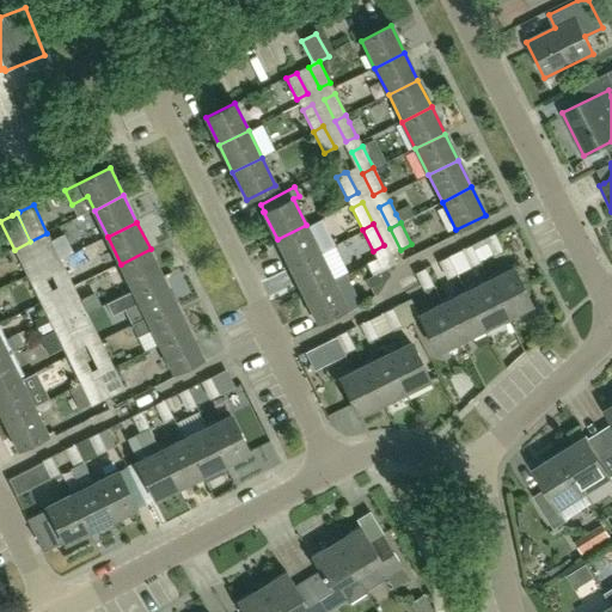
[(277,239),(291,267),(319,252),(306,225),(277,239)]
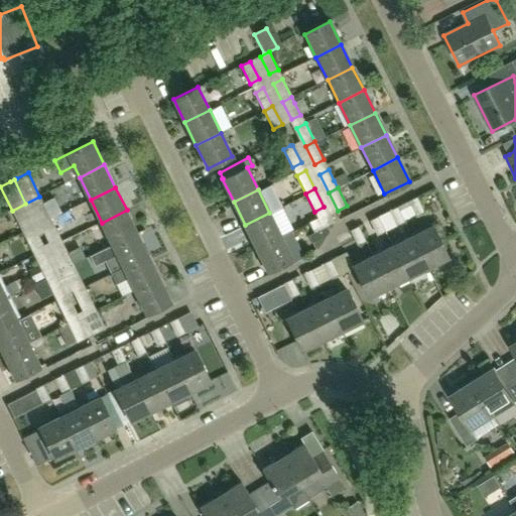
[(25,204),(36,226),(50,219),(39,197),(25,204)]
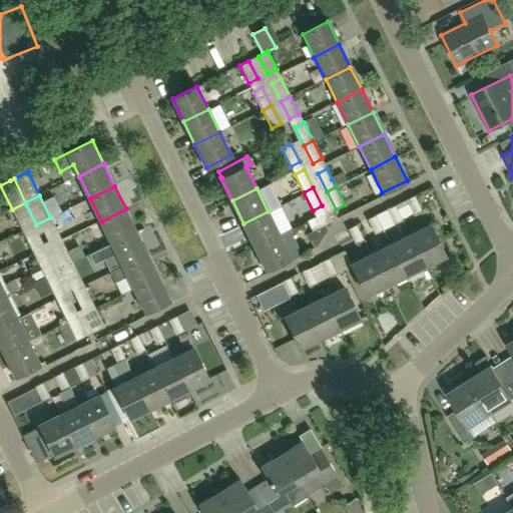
[(415,196),(406,200),(413,213),(413,214),(422,210),(415,196)]
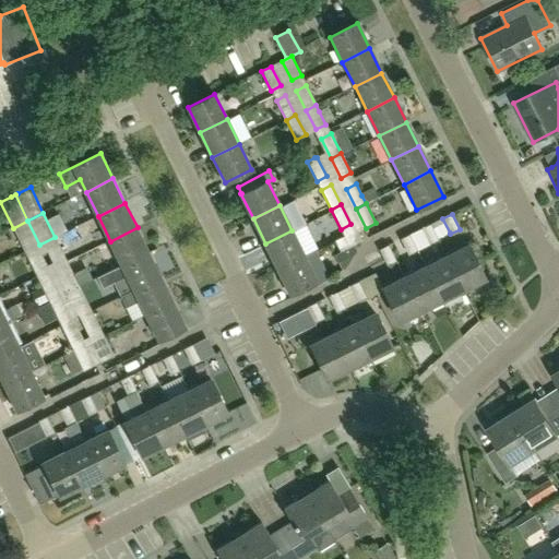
[(27,221),(13,228),(25,252),(39,245),(27,221)]
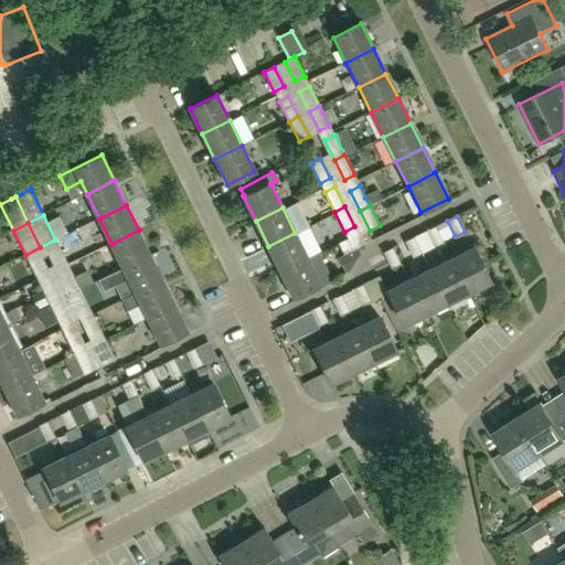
[(435,226),(426,232),(434,247),(444,243),(443,242),(435,226)]
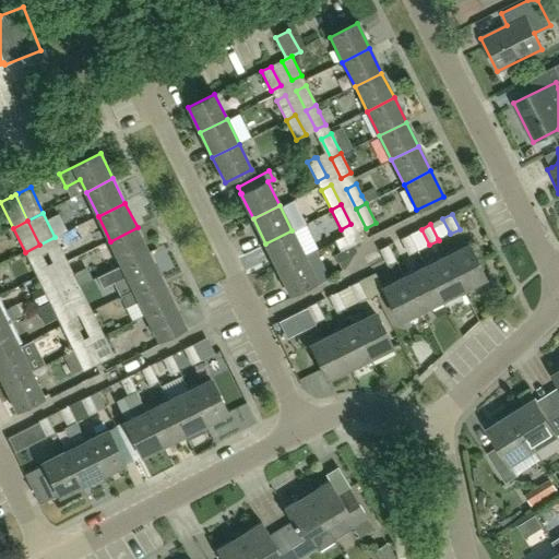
[(150,252),(138,227),(110,241),(122,265),(150,252)]
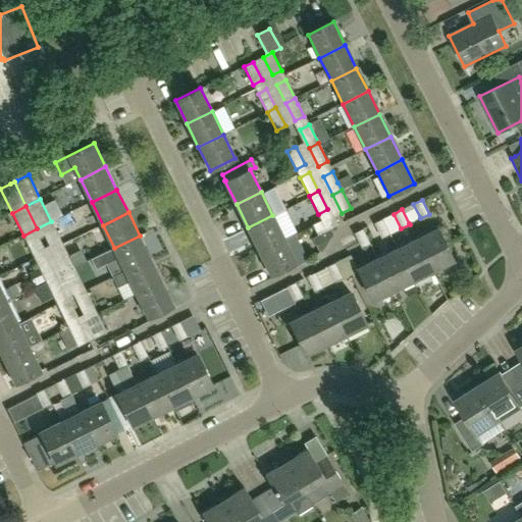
[(248,227),(259,250),(284,238),(272,215),(248,227)]
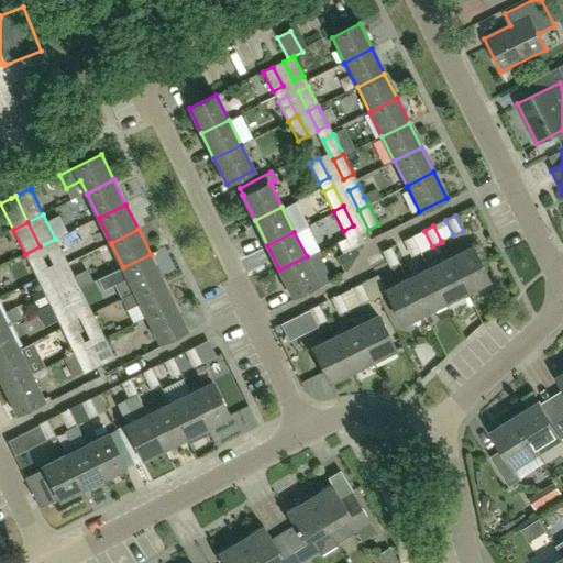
[(356,233),(338,243),(342,253),(362,243),(356,233)]
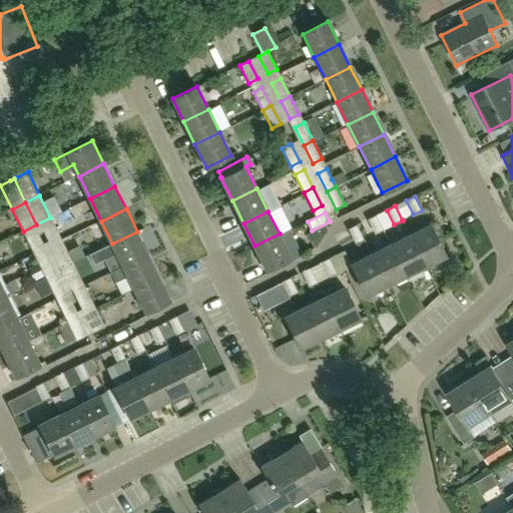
[(367,219),(375,234),(383,229),(376,215),(367,219)]
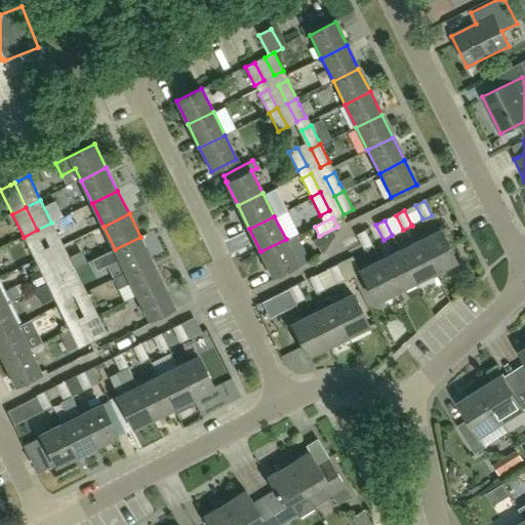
[(37,230),(41,238),(44,236),(49,247),(46,248),(49,253),(63,246),(51,223),(37,230)]
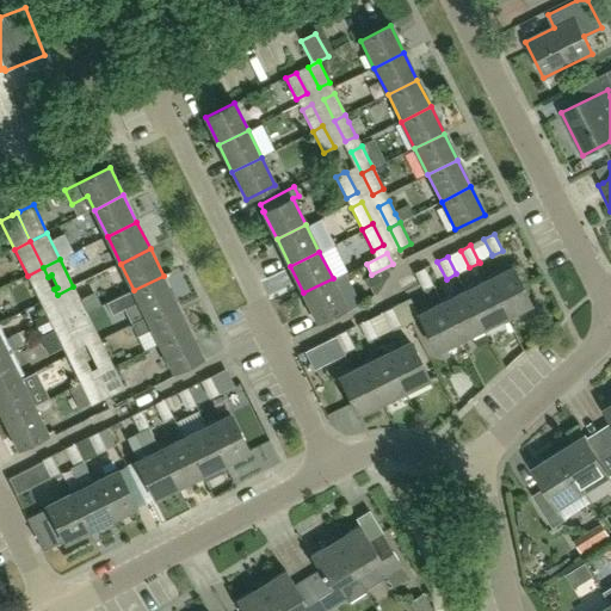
[(43,267),(28,276),(41,302),(57,295),(54,289),(51,290),(45,279),(48,277),(43,267)]
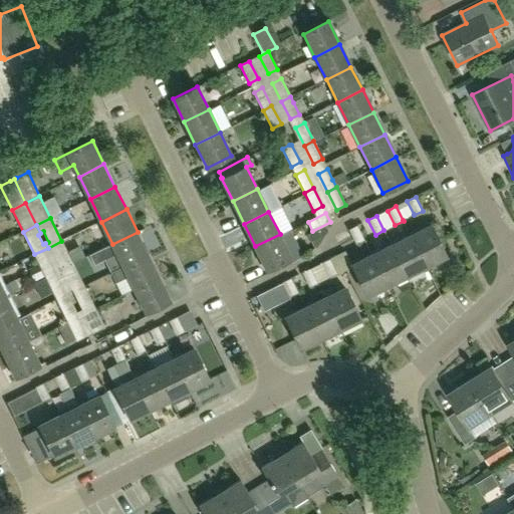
[(446,257),(430,225),(410,235),(426,267),(446,257)]
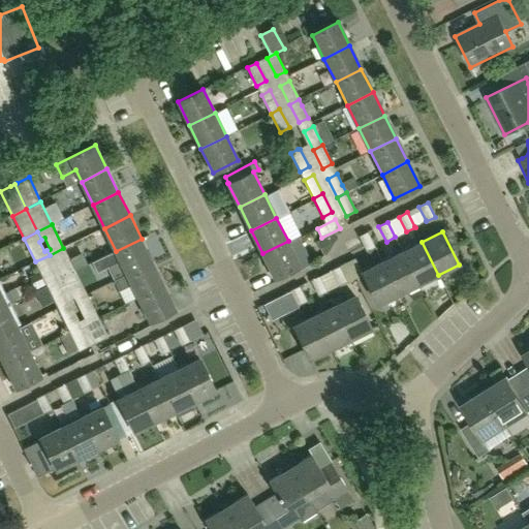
[(366,251),(375,247),(367,232),(359,237),(366,251)]
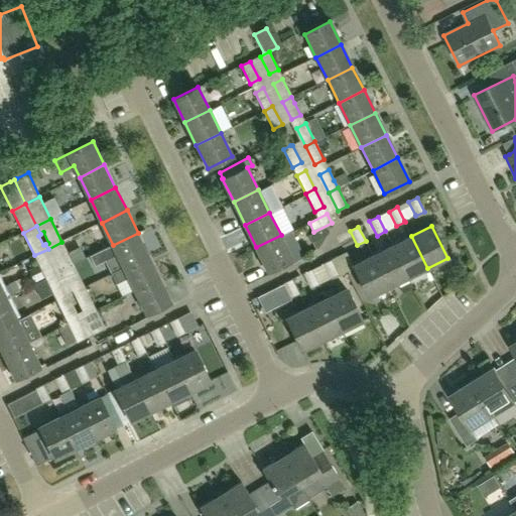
[(117,255),(124,268),(149,255),(138,233),(113,245),(90,256),(95,266),(104,261),(117,255)]
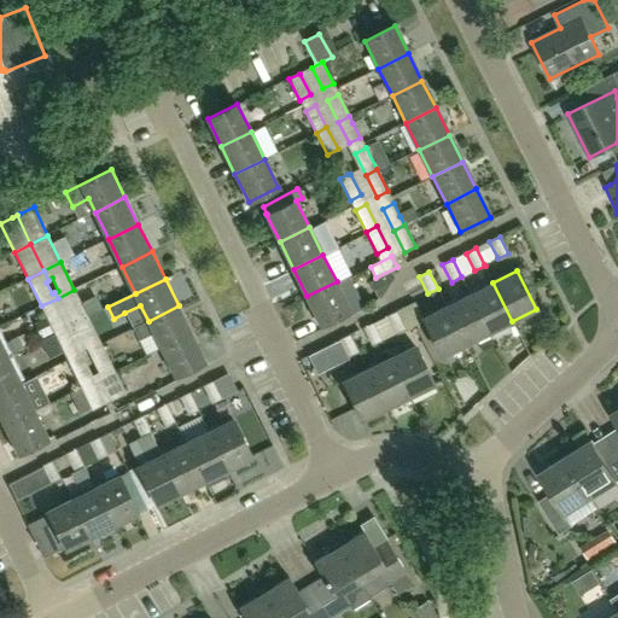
[(337,281),(307,296),(321,324),(350,309),(337,281)]
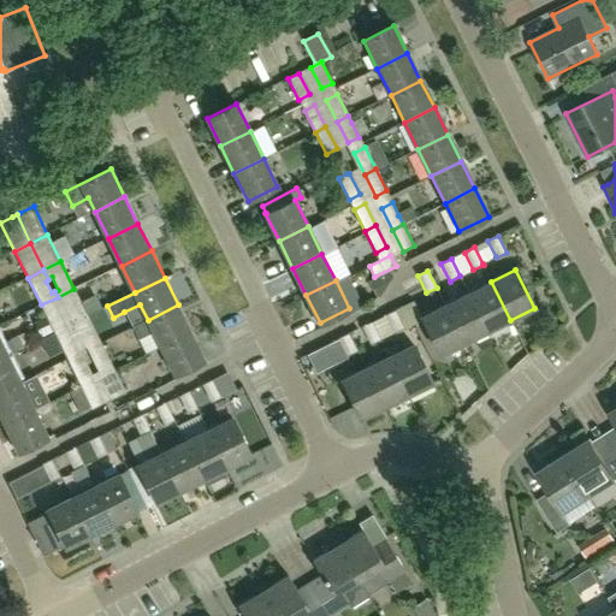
[(487,331),(510,320),(491,282),(468,292),(487,331)]
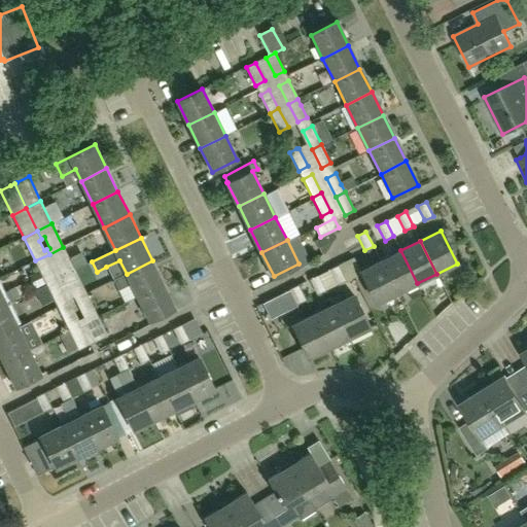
[(63,247),(49,254),(61,277),(75,270),(63,247)]
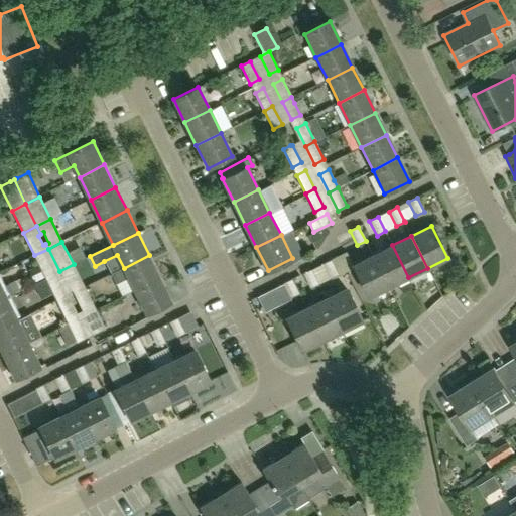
[(389,287),(408,277),(392,245),(373,255),(389,287)]
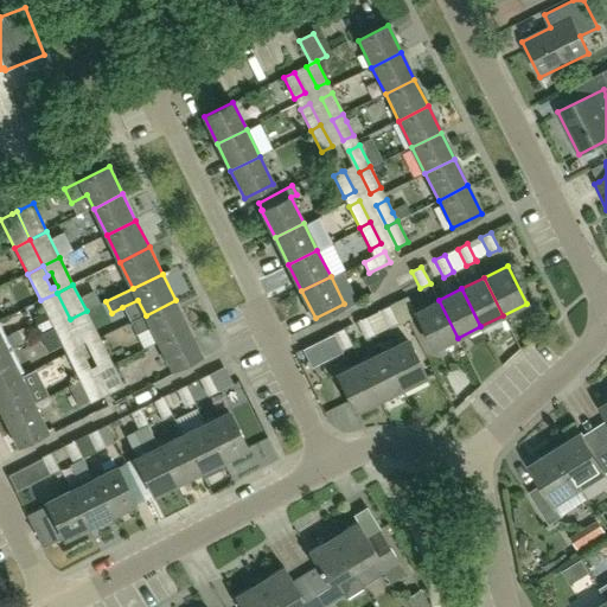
[(57,293),(40,300),(53,327),(70,319),(57,293)]
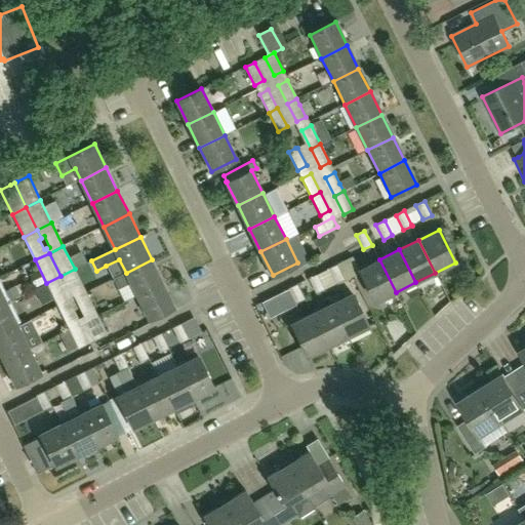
[(163,283),(152,259),(126,273),(113,279),(118,289),(131,283),(137,295),(163,283)]
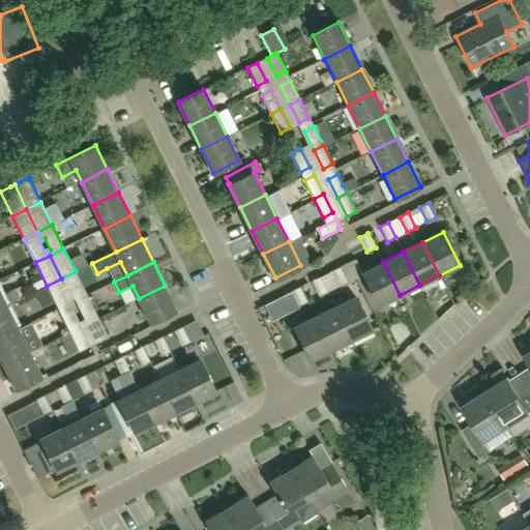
[(379,305),(400,295),(383,262),(362,272),(379,305)]
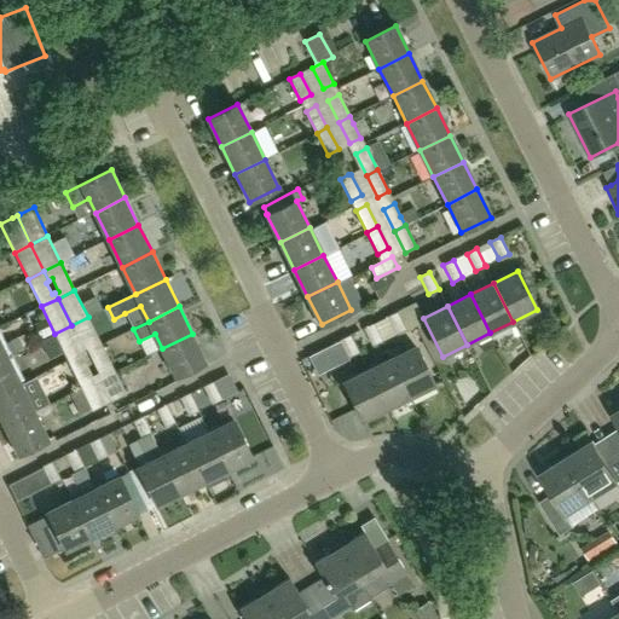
[(397,312),(387,317),(395,335),(405,329),(397,312)]
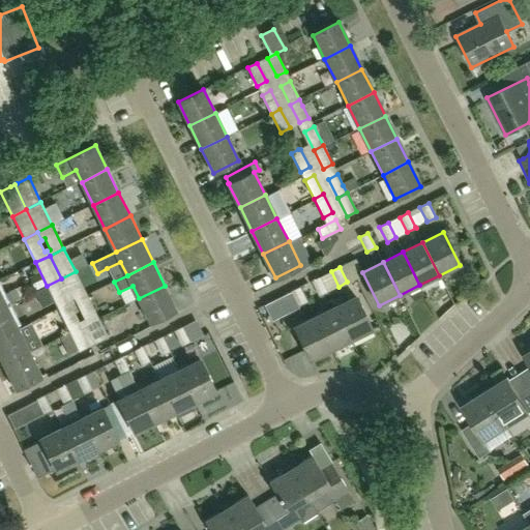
[(61,278),(71,300),(75,299),(75,300),(87,295),(76,271),(61,278)]
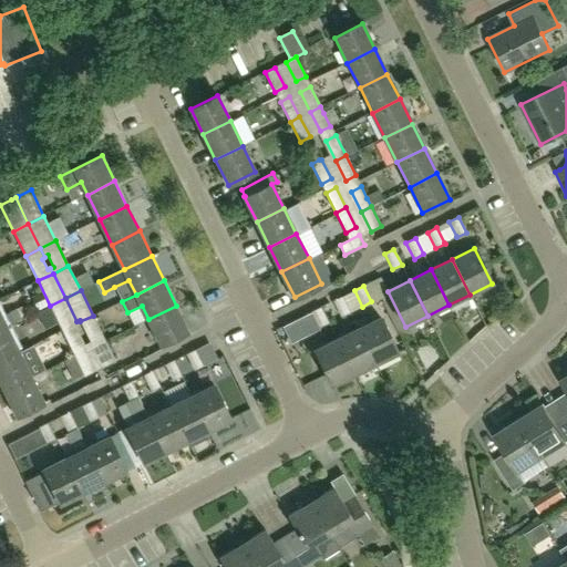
[(342,297),(332,301),(341,318),(350,312),(342,297)]
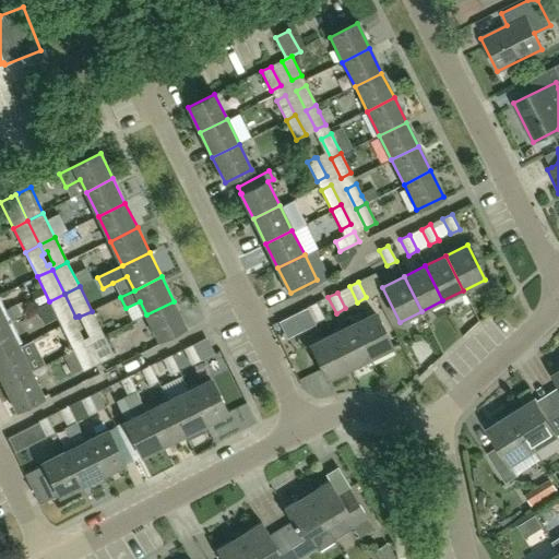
[(64,294),(49,301),(61,325),(73,320),(72,319),(75,317),(64,294)]
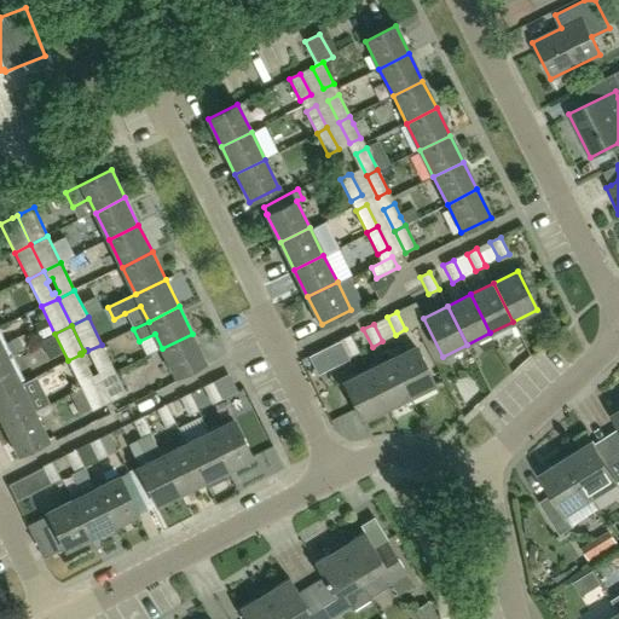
[(206,362),(192,334),(162,348),(175,376),(206,362)]
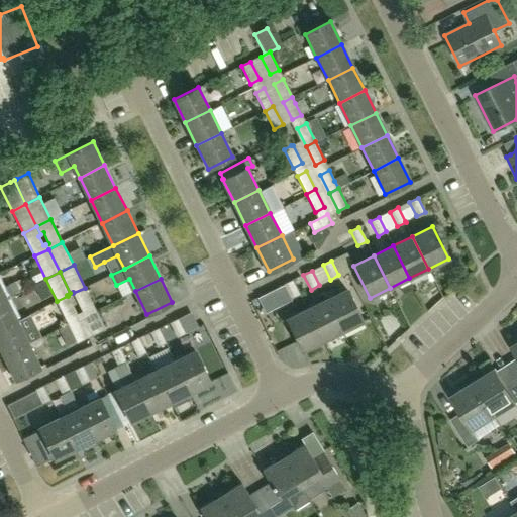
[(300,295),(293,280),(284,284),(291,299),(300,295)]
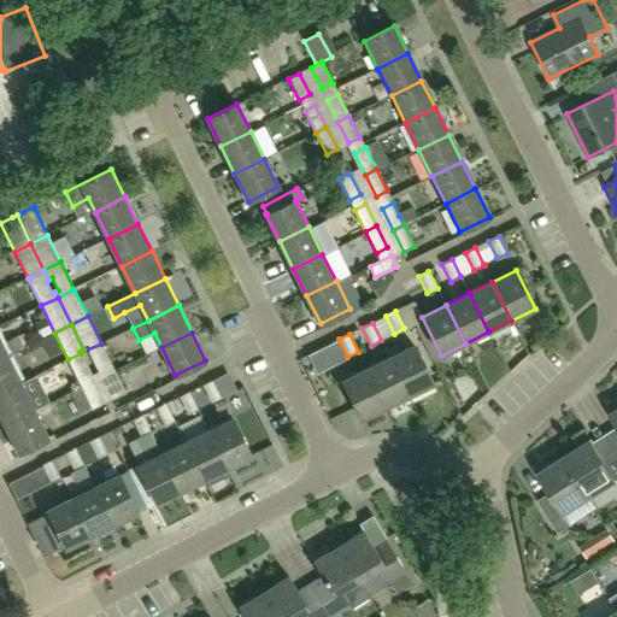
[(0,359),(7,356),(22,348),(16,335),(1,342),(0,340),(0,359)]
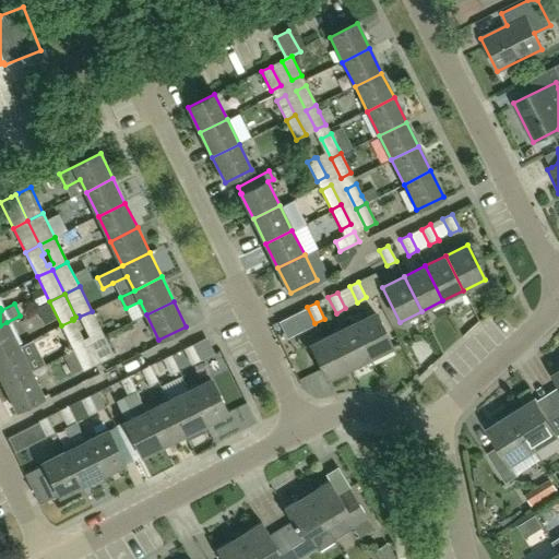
[(92,311),(79,317),(90,337),(86,339),(88,343),(104,335),(92,311)]
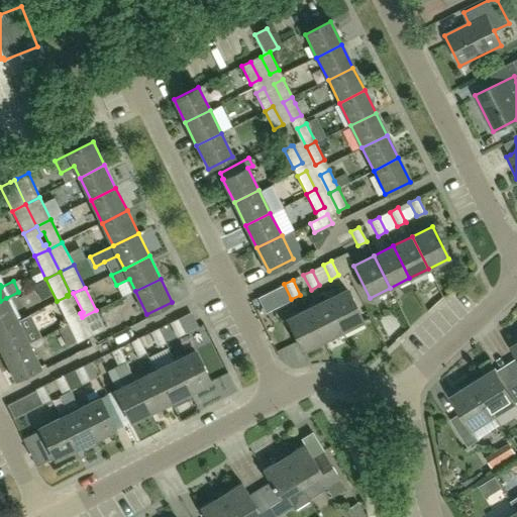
[(342,331),(363,321),(346,289),(326,299),(342,331)]
